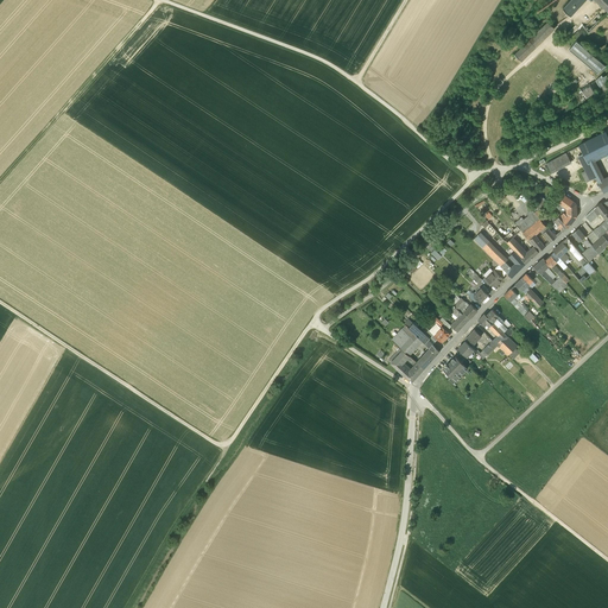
[(607,0),(569,0),(562,8),(570,16),(584,0),(596,0),(607,10),(607,0)]
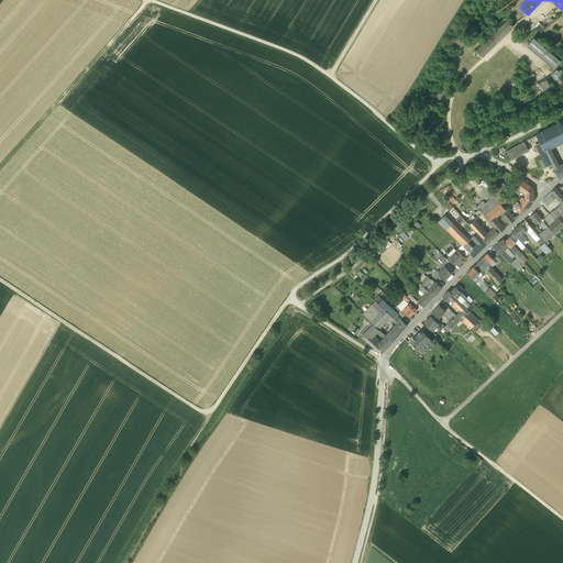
[(549,30),(561,17),(555,12),(543,25),(549,30)]
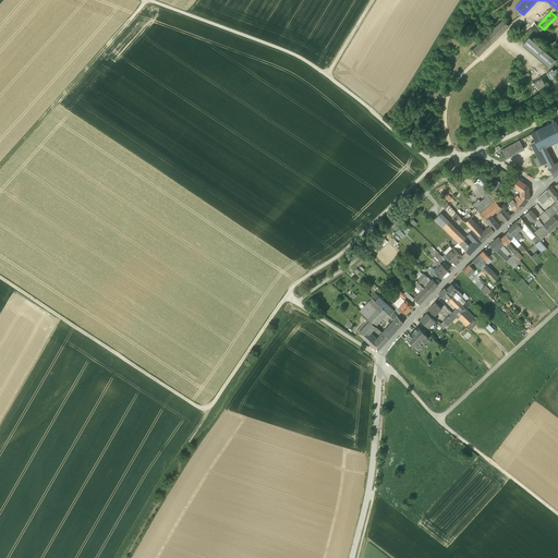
[(502,21),(472,50),(477,57),(508,26),(502,21)]
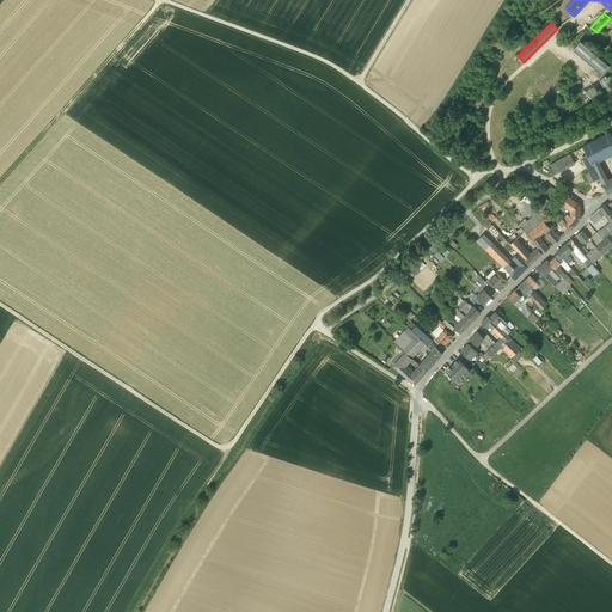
[(575,48),(604,72),(610,66),(580,41),(575,48)]
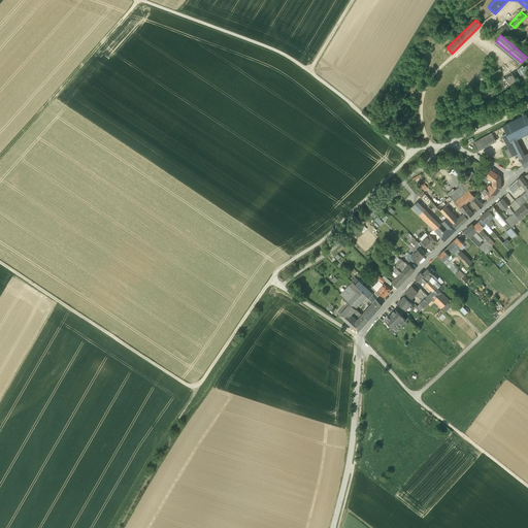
[(519,64),(521,62),(496,41),(494,43),(519,64)]
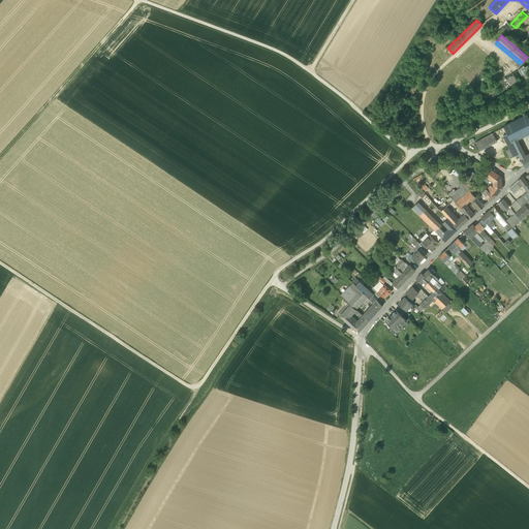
[(522,76),(524,81),(528,84),(528,83),(528,75),(527,73),(528,71),(528,67),(528,65),(525,67),(523,65),(518,70),(522,76)]
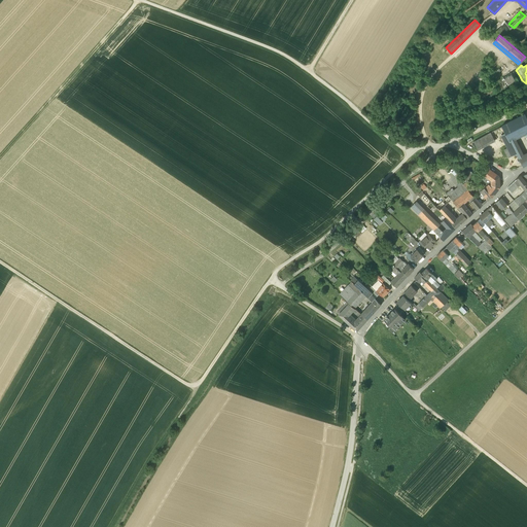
[(512,74),(504,78),(507,84),(515,80),(512,74)]
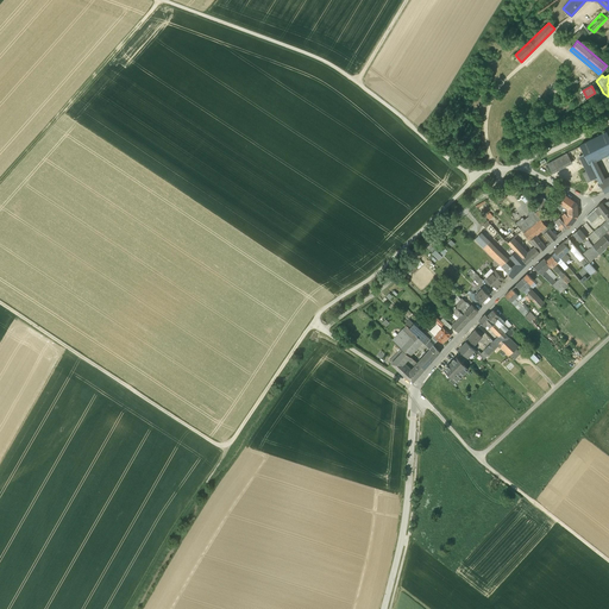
[(608,137),(607,132),(579,145),(584,155),(589,164),(590,163),(591,162),(595,161),(608,155),(608,137)]
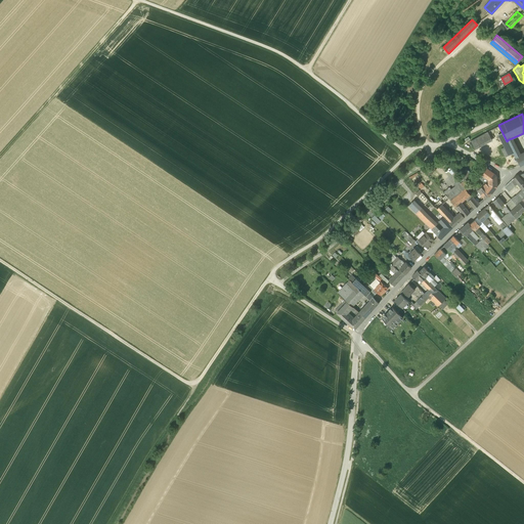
[(492,140),(487,132),(471,141),(475,149),(492,140)]
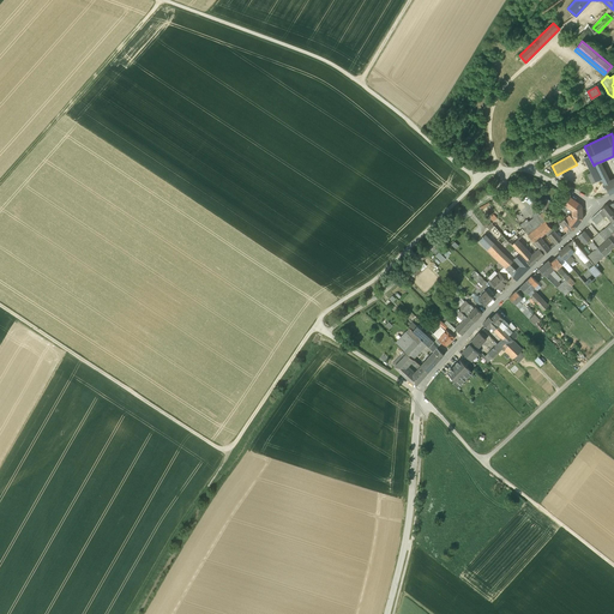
[(602,180),(595,164),(594,166),(589,156),(584,158),(584,160),(591,173),(596,182),(602,180)]
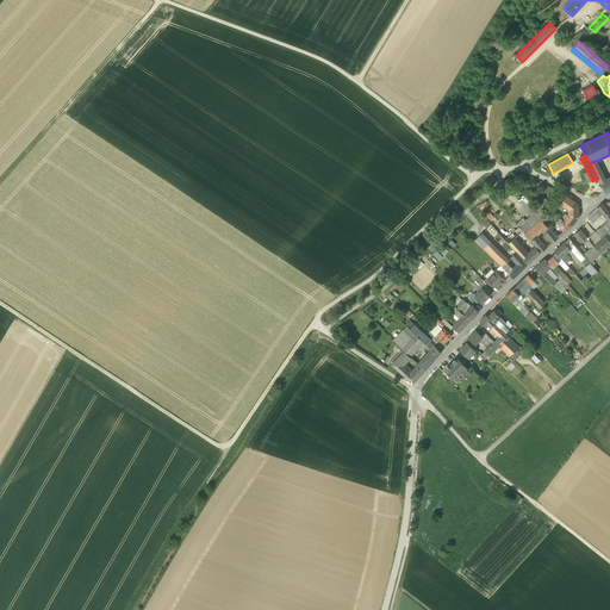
[(592,162),(591,163),(598,179),(604,176),(596,161),(592,162)]
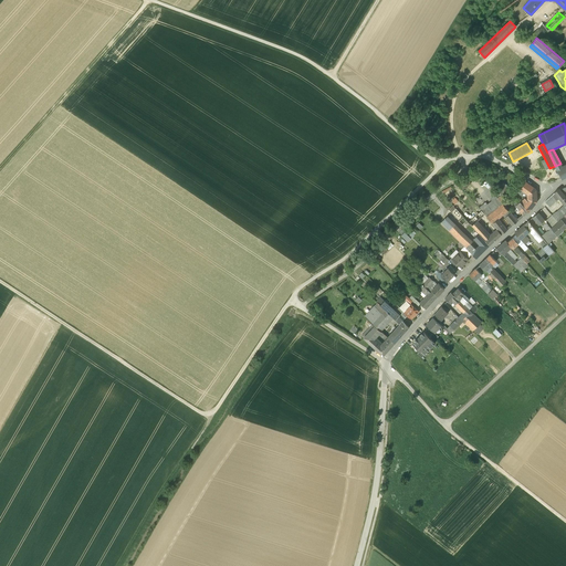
[(565,166),(563,168),(561,164),(555,166),(561,175),(562,179),(565,177),(565,166)]
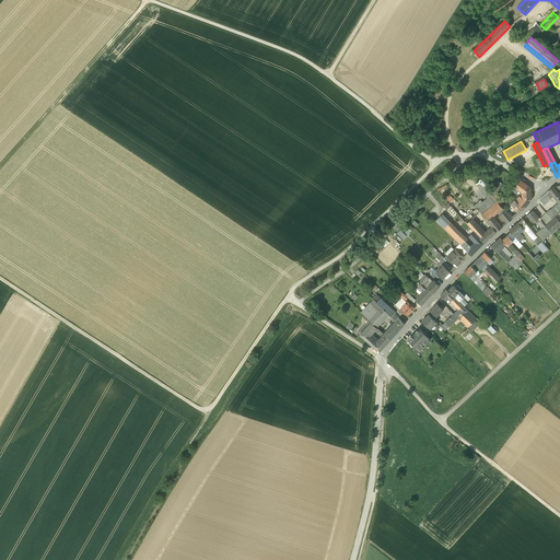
[(454,183),(459,188),(467,182),(462,176),(454,183)]
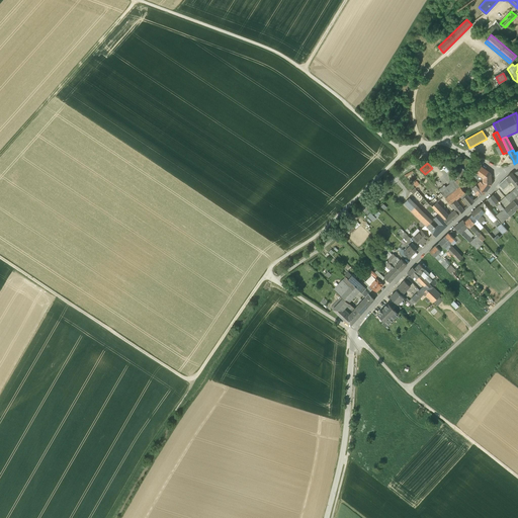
[(483,183),(481,181),(472,188),(480,197),(484,194),(492,185),(491,174),(490,173),(488,171),(487,171),(485,169),(482,167),(477,173),(484,178),(483,182),(483,183)]
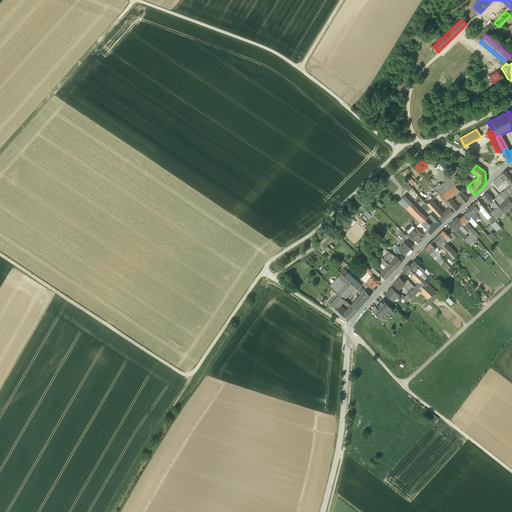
[(451,174),(445,168),(442,170),(448,176),(451,174)]
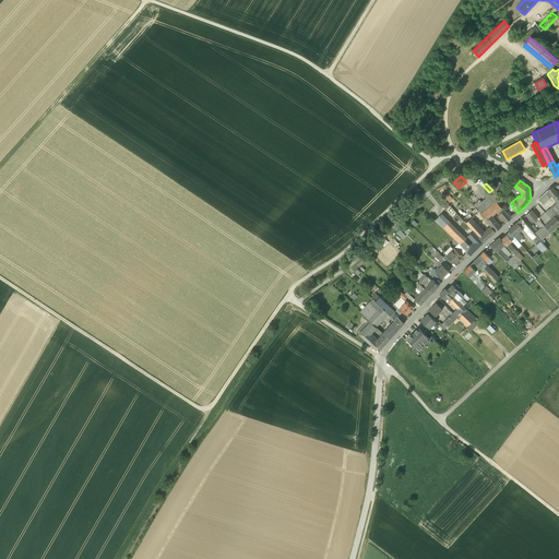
[(558,194),(552,187),(547,190),(548,190),(551,195),(555,199),(558,204),(558,203),(558,194)]
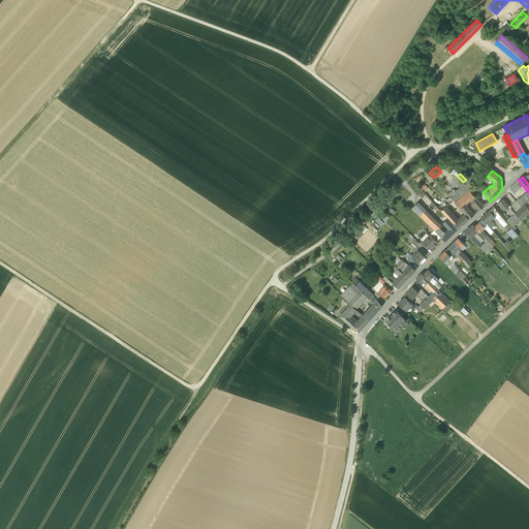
[(468,182),(465,185),(470,191),(472,193),(476,189),(469,181),(468,182)]
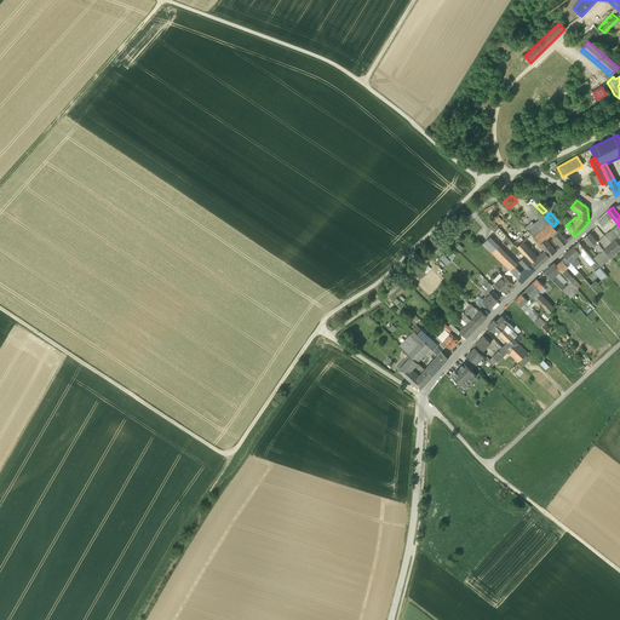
[(604,214),(597,222),(601,227),(609,219),(604,214)]
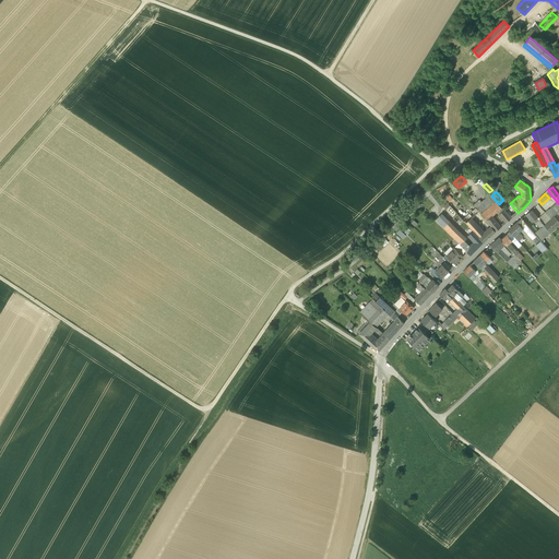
[(468,210),(456,195),(448,203),(450,206),(458,214),(460,216),(466,211),(468,210)]
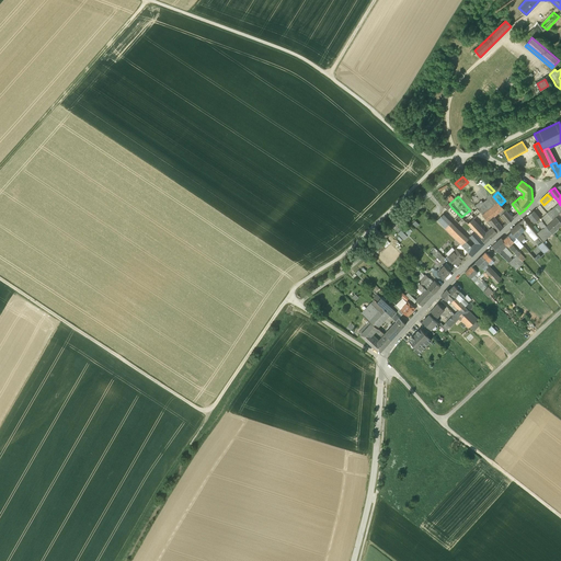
[(499,203),(493,196),(483,204),(478,209),(481,213),(482,215),(499,203)]
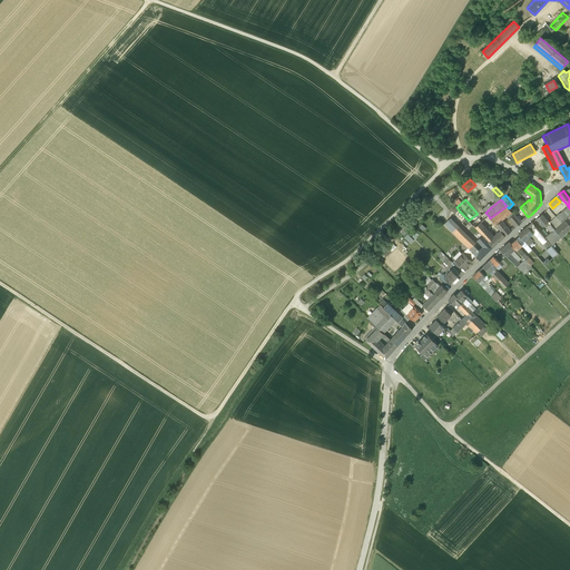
[(507,206),(490,218),(497,225),(502,220),(501,219),(511,212),(509,208),(507,206)]
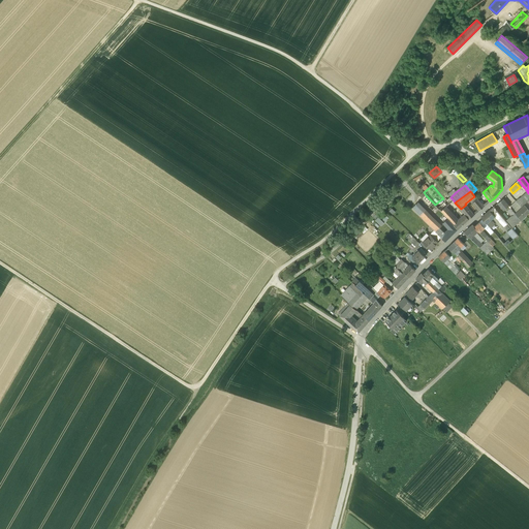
[(528,193),(518,204),(522,208),(528,201),(528,200),(528,193)]
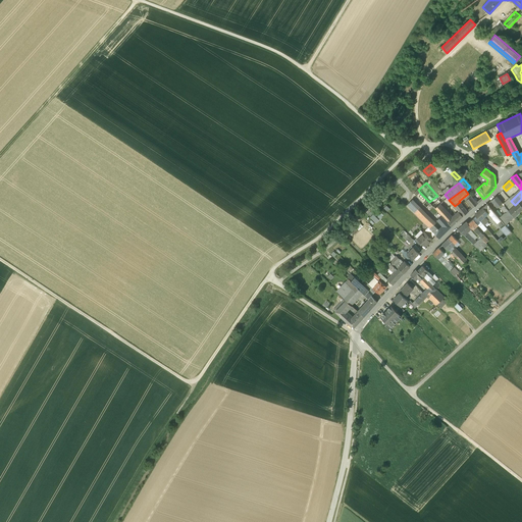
[(441,197),(436,201),(439,205),(448,198),(445,195),(441,197)]
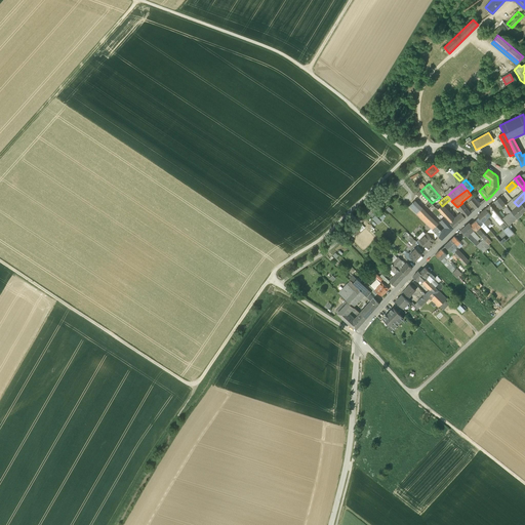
[(442,206),(439,202),(444,198),(442,197),(438,198),(433,203),(448,220),(452,217),(442,206)]
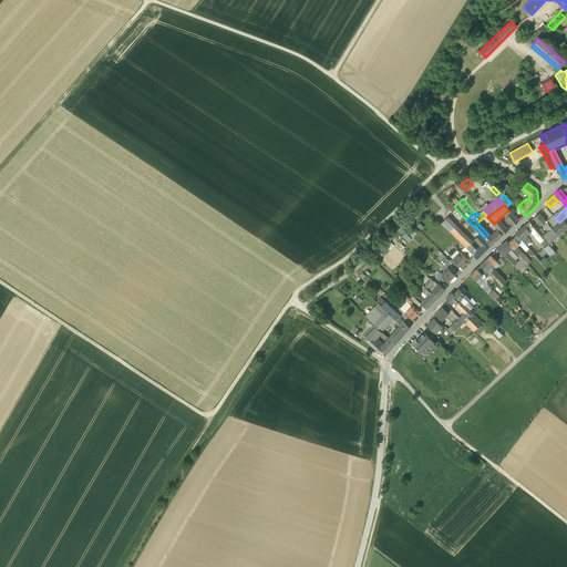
[(512,213),(506,218),(513,226),(519,220),(517,218),(516,218),(512,213)]
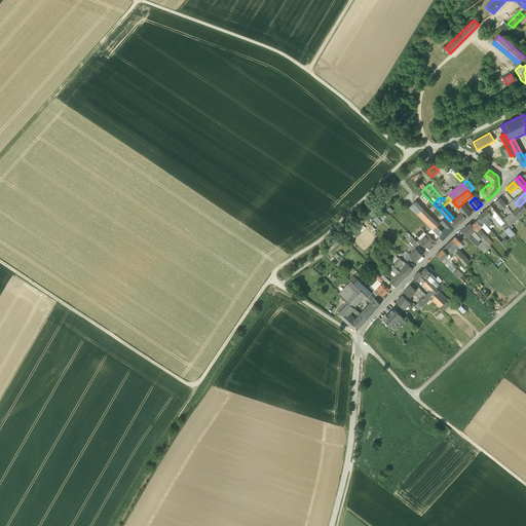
[(500,198),(495,202),(500,209),(505,204),(500,198)]
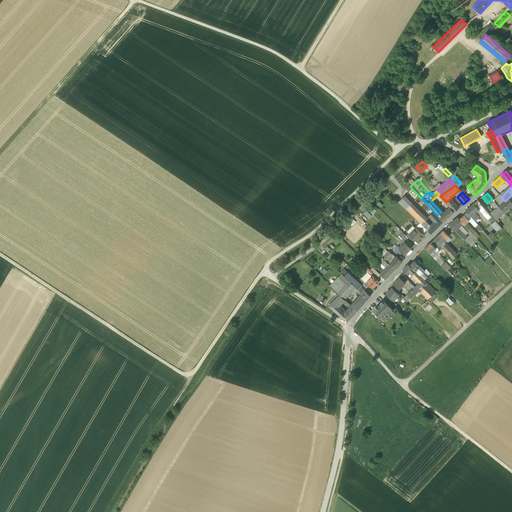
[(412,203),(405,195),(399,201),(422,225),(426,221),(425,220),(410,205),(412,203)]
